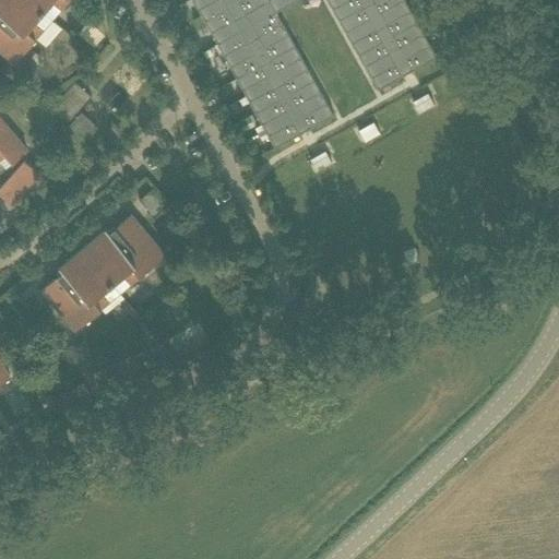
[(54,18),(32,0),(0,0),(0,50),(14,63),(54,18)]
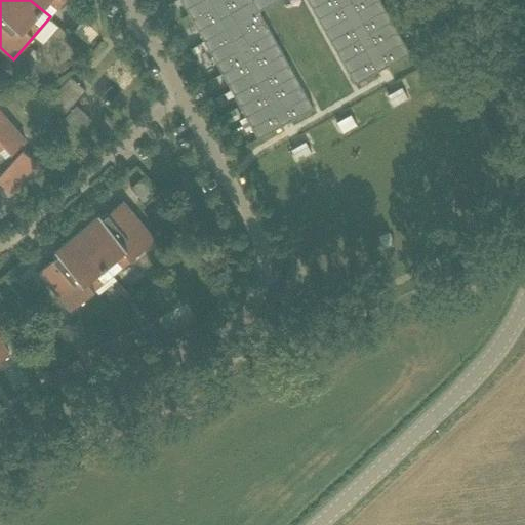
[(30,0),(50,16),(65,0),(30,0)]
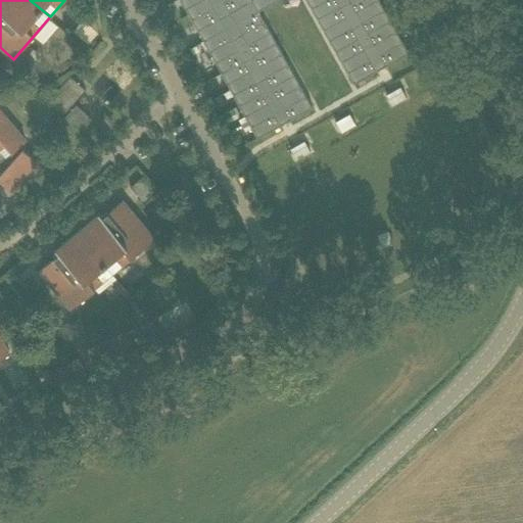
[(180,0),(200,36),(264,0),(180,0)]
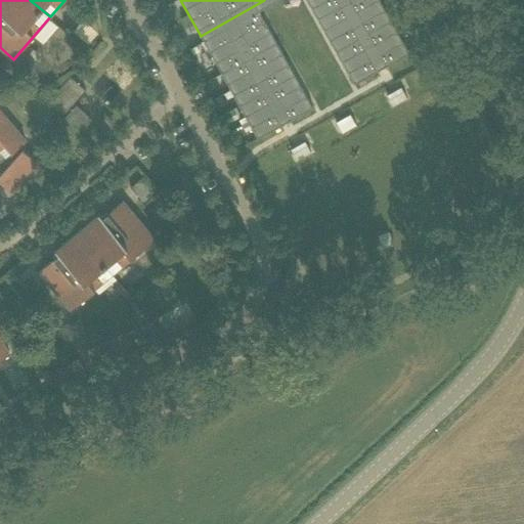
[(259,11),(277,0),(264,0),(201,36),(258,138),(313,107),(259,11)]
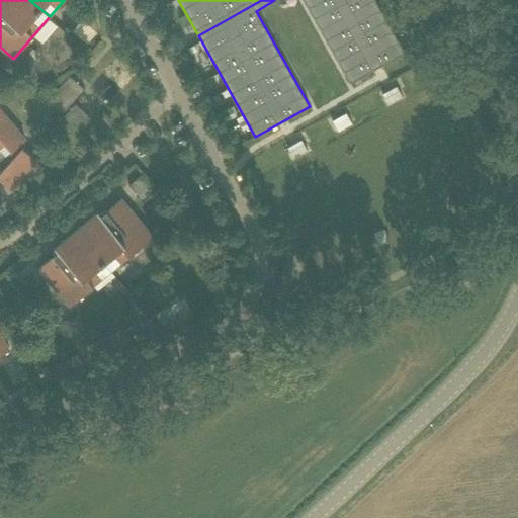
[(405,53),(374,0),(304,0),(350,83),(405,53)]
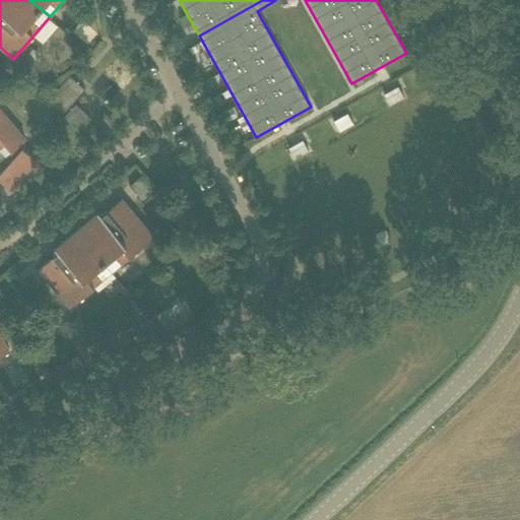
[(64,112),(83,85),(68,75),(50,101),(64,112)]
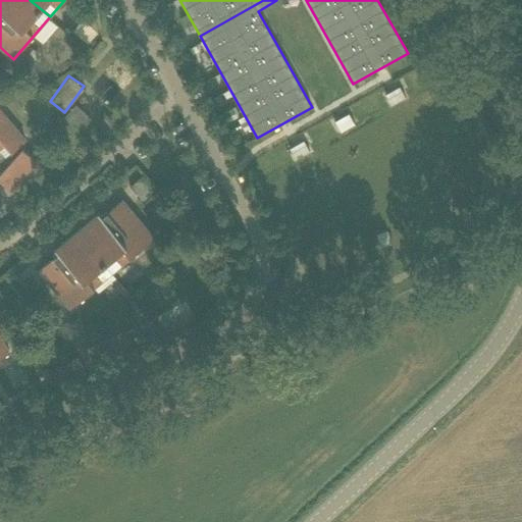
[(392,106),(406,98),(400,87),(385,95),(392,106)]
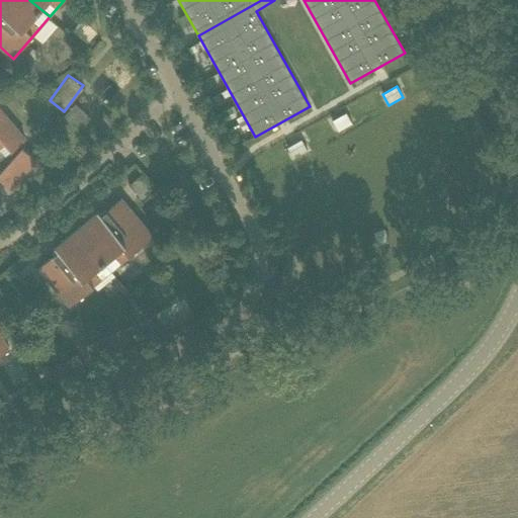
[(0,110),(0,109),(0,179),(10,188),(36,160),(22,147),(17,153),(13,150),(25,139),(0,110)]
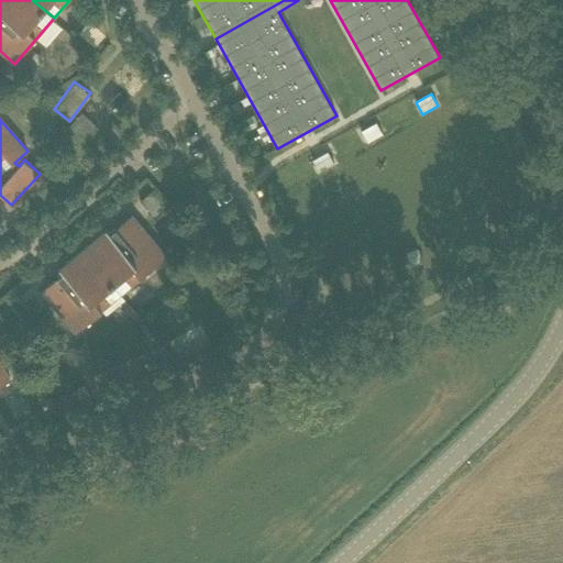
[(377,121),(362,130),(368,142),(384,133),(377,121)]
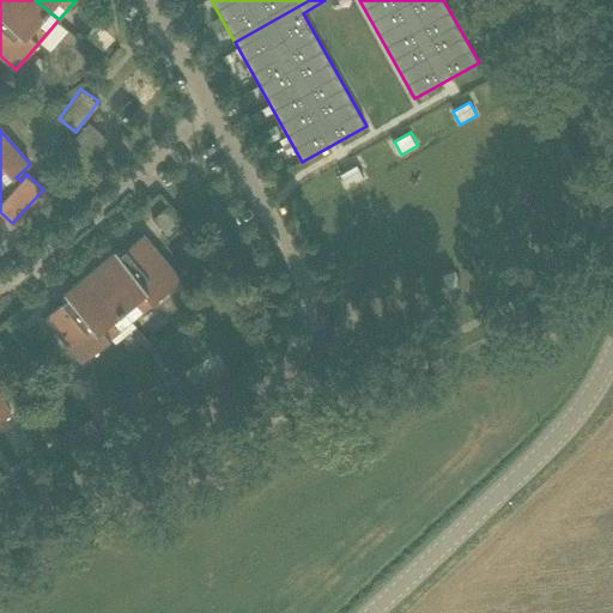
[(347,188),(364,178),(357,165),(340,175),(347,188)]
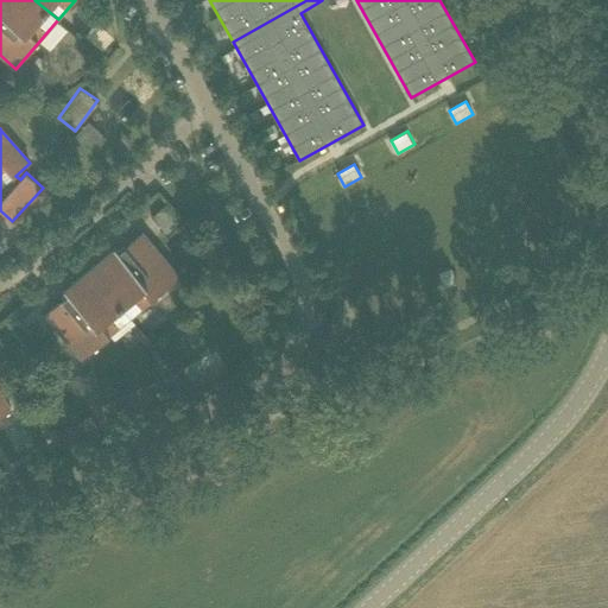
[(115,247),(90,267),(132,317),(179,278),(141,233),(119,252),(115,247)]
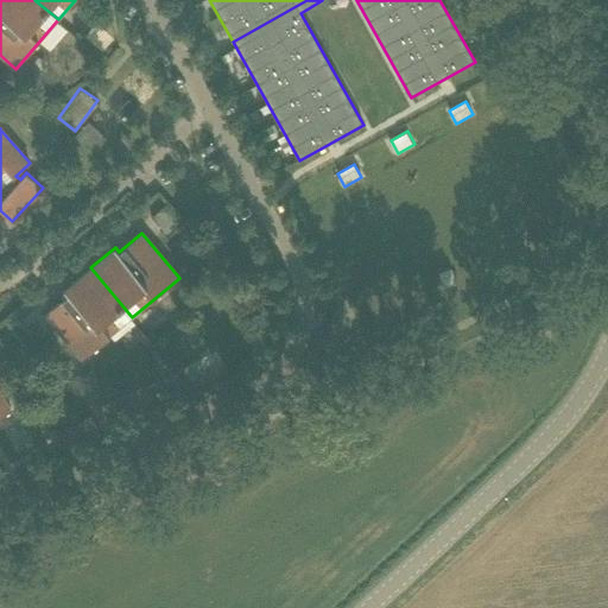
[(90,267),(64,290),(68,295),(45,314),(82,359),(132,317),(90,267)]
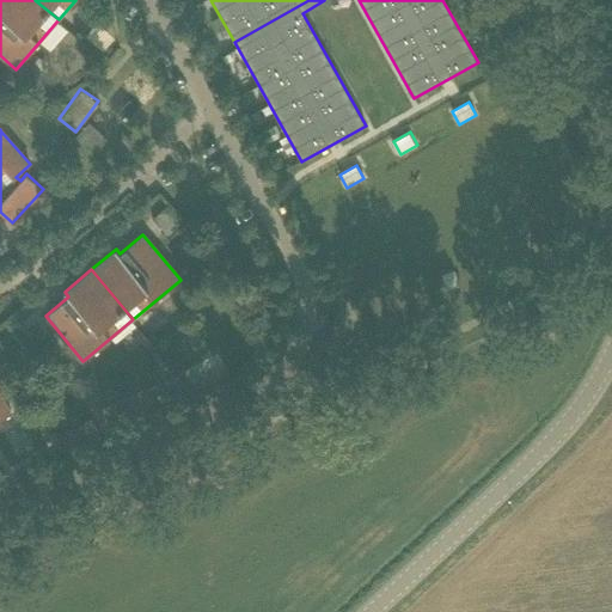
[(0,426),(1,426),(0,424),(0,417),(11,412),(0,392),(0,426)]
